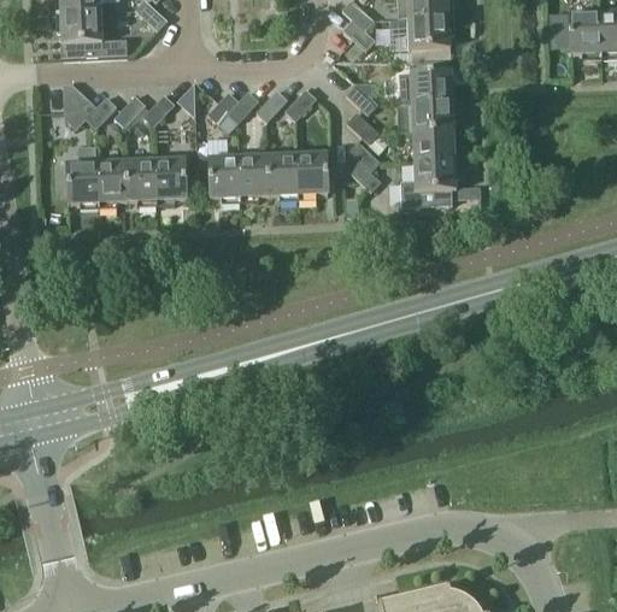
[(60,0),(62,13),(103,12),(101,0),(60,0)]
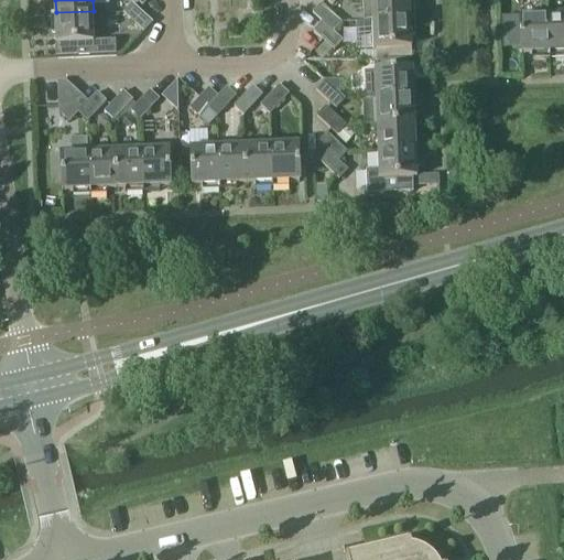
[(144,29),(153,19),(131,0),(123,9),(144,29)]
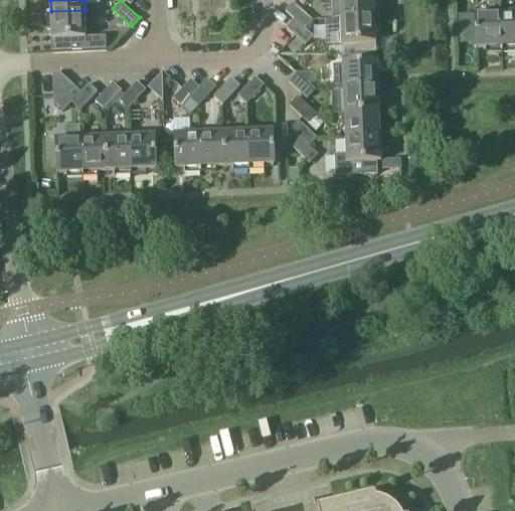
[(286,8),(294,16),(305,25),(312,17),(293,0),(286,8)]
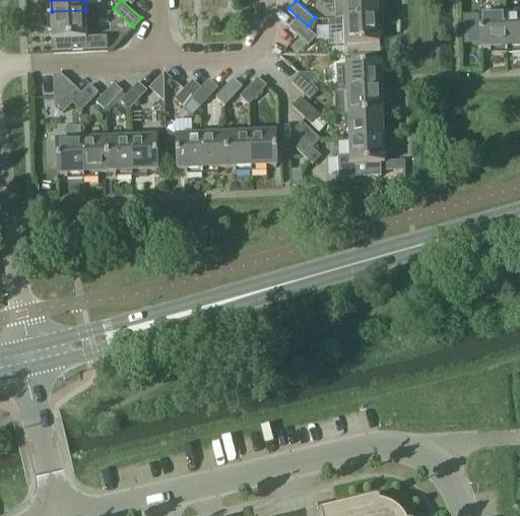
[(342,0),(343,16),(379,14),(378,0),(342,0)]
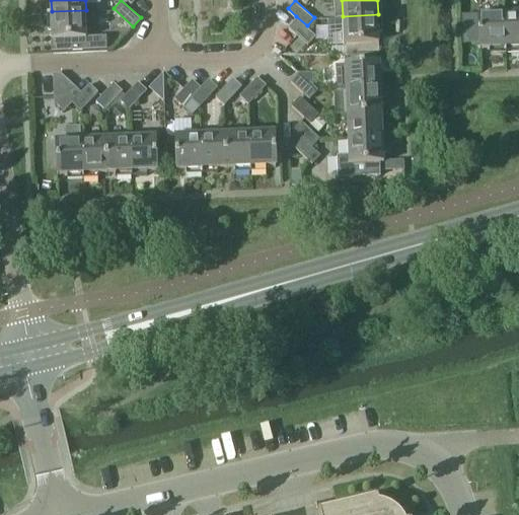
[(518,9),(503,10),(505,50),(518,48),(518,9)]
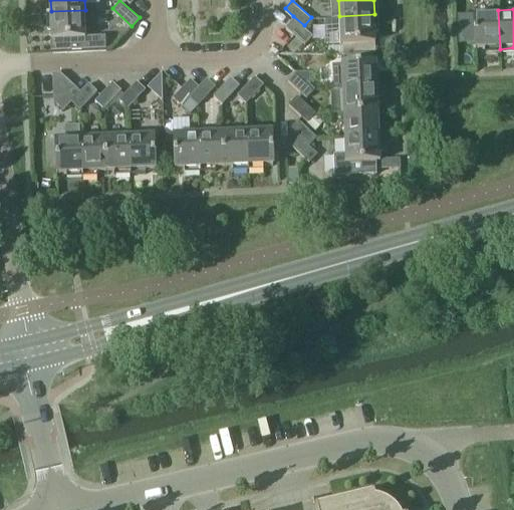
[(85,10),(51,11),(52,37),(86,36),(85,10)]
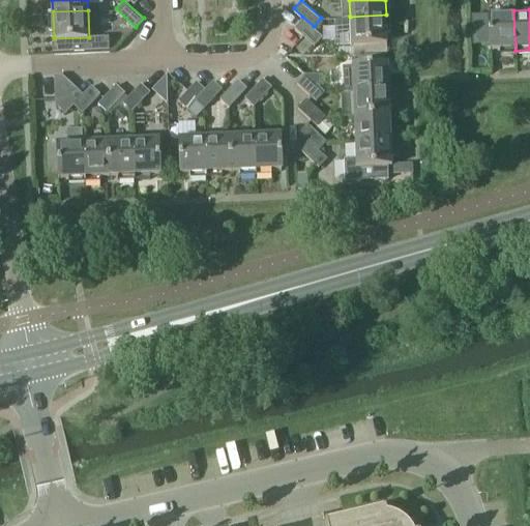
[(500,51),(516,51),(513,10),(488,11),(489,48),(500,47),(500,51)]
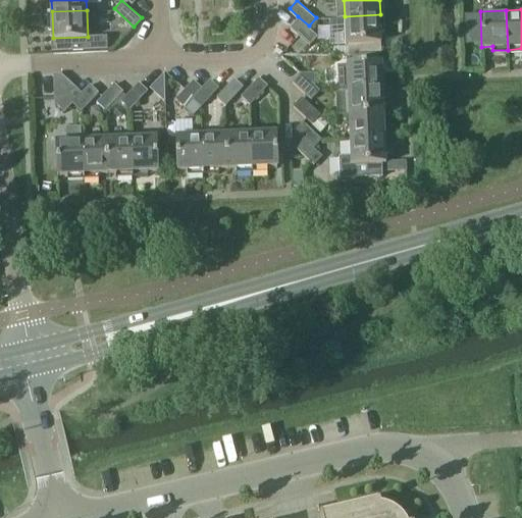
[(380,14),(345,16),(346,42),(381,41),(380,14)]
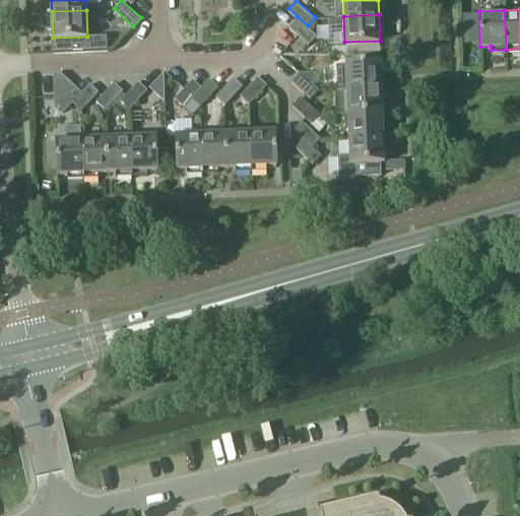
[(316,34),(308,25),(297,16),(289,24),(308,43),(316,34)]
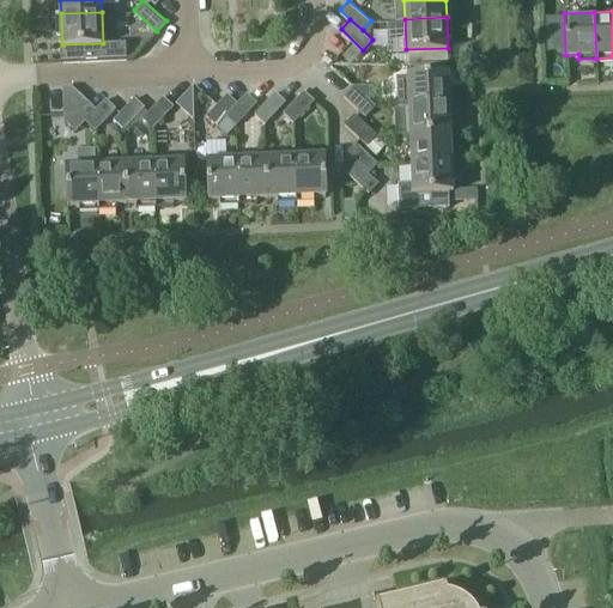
[(408,103),(450,102),(449,71),(407,72),(408,89),(394,89),(394,103),(408,103)]
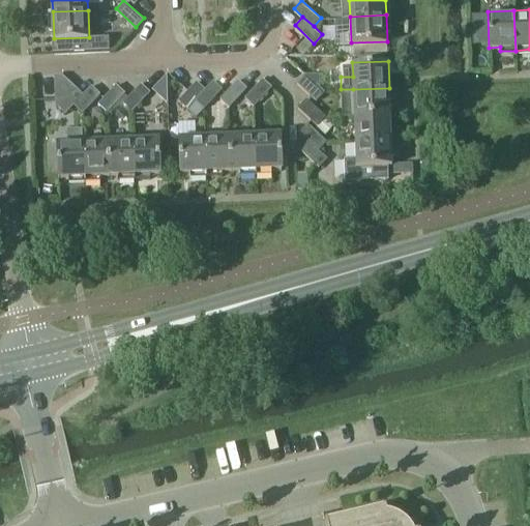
[(317,98),(324,90),(319,86),(319,72),(304,71),(297,81),(317,98)]
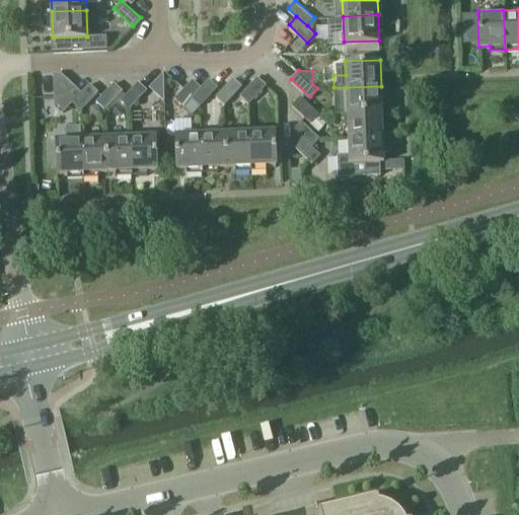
[(72,100),(81,90),(60,71),(54,71),(52,71),(53,100),(63,111),(72,100)]
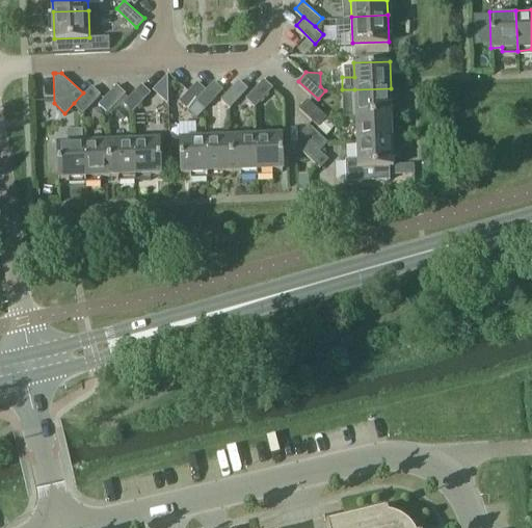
[(255,105),(272,85),(264,77),(245,96),(255,105)]
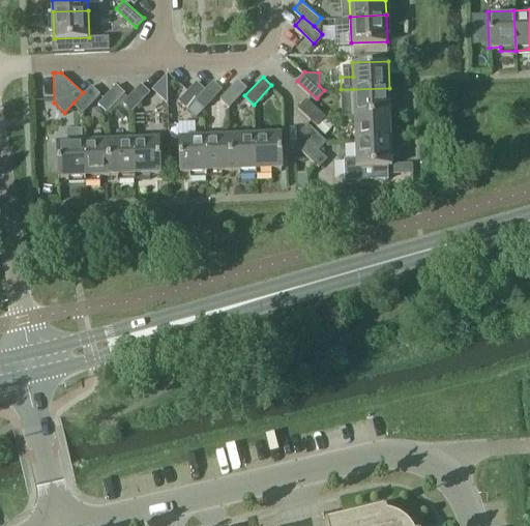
[(229,106),(247,87),(238,78),(219,97),(229,106)]
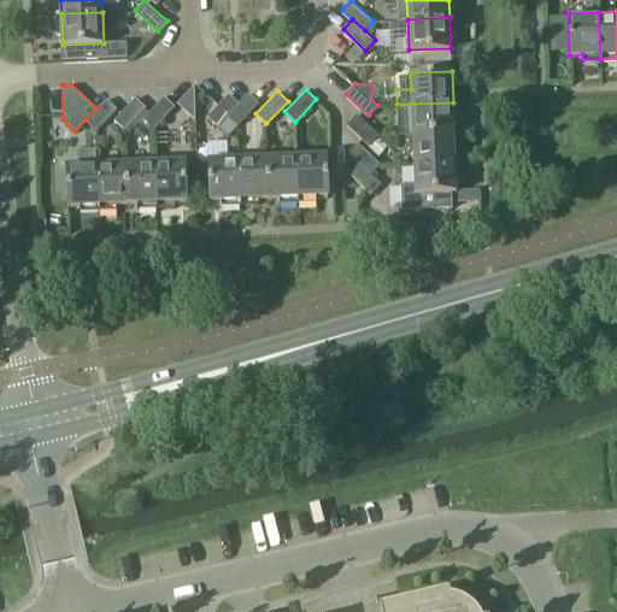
[(228,115),(239,101),(228,92),(206,116),(217,125),(228,115)]
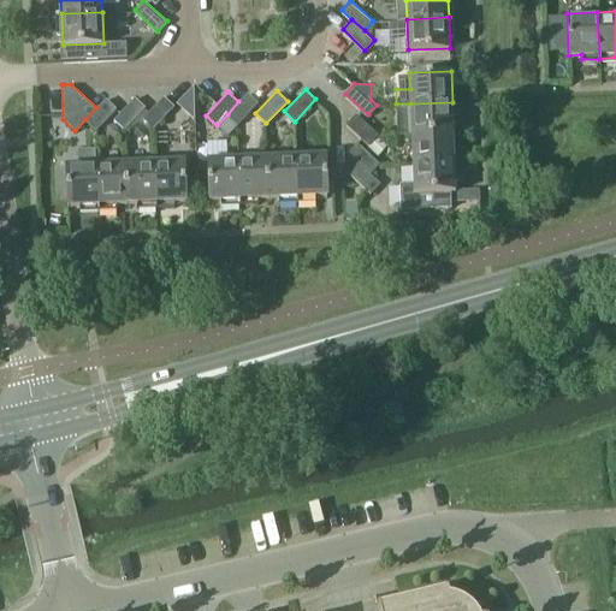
[(248,92),(238,101),(227,114),(237,123),(258,100),(248,92)]
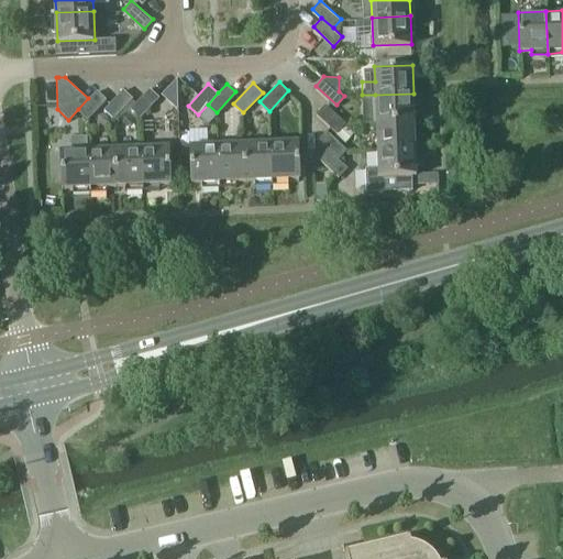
[(140,116),(158,96),(150,87),(131,107),(140,116)]
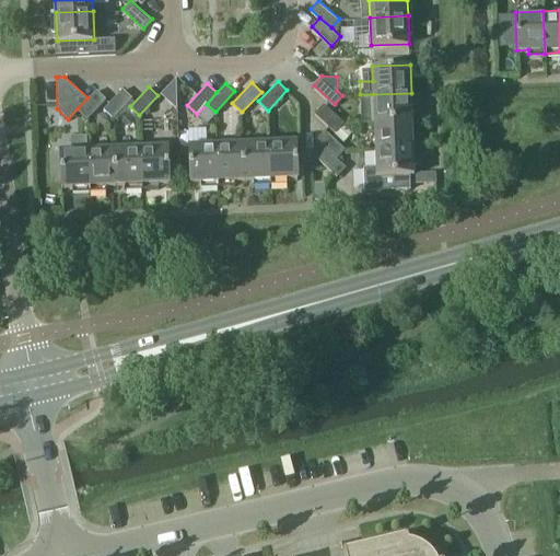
[(112,116),(130,96),(120,88),(104,108),(112,116)]
